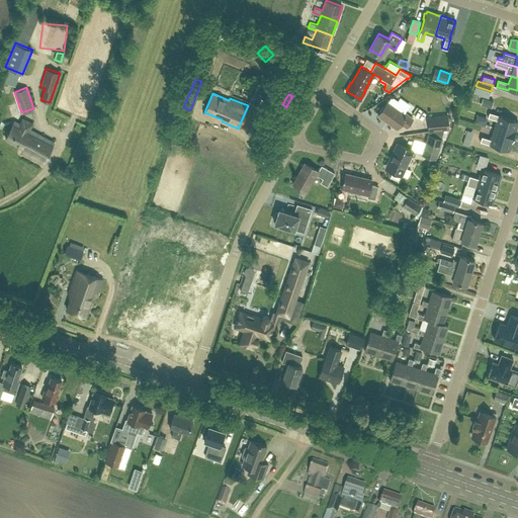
[(491,107),(492,101),(482,98),(480,104),(491,107)]
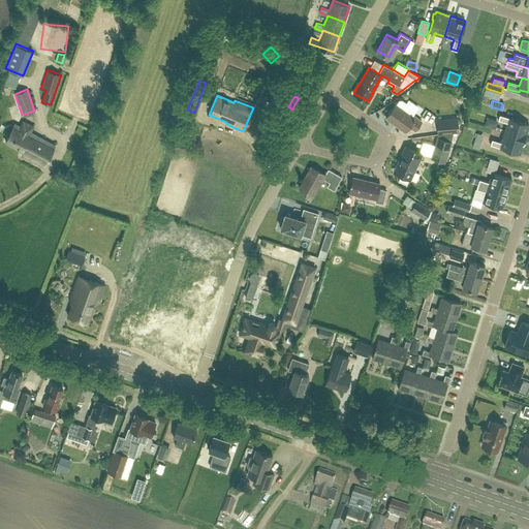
[(407,112),(395,103),(386,117),(405,130),(409,125),(415,129),(422,120),(408,111),(407,112)]
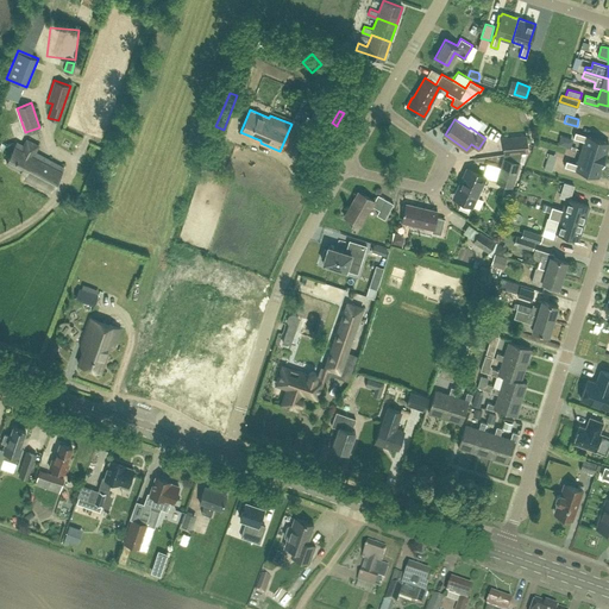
[(581,151),(603,159),(608,142),(586,136),(586,135),(575,131),(573,137),(584,140),(581,151)]
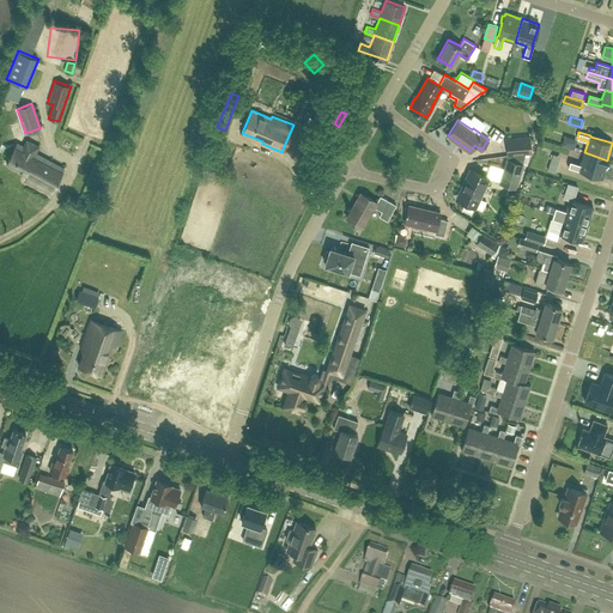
[(562,135),(560,144),(572,146),(575,138),(562,135)]
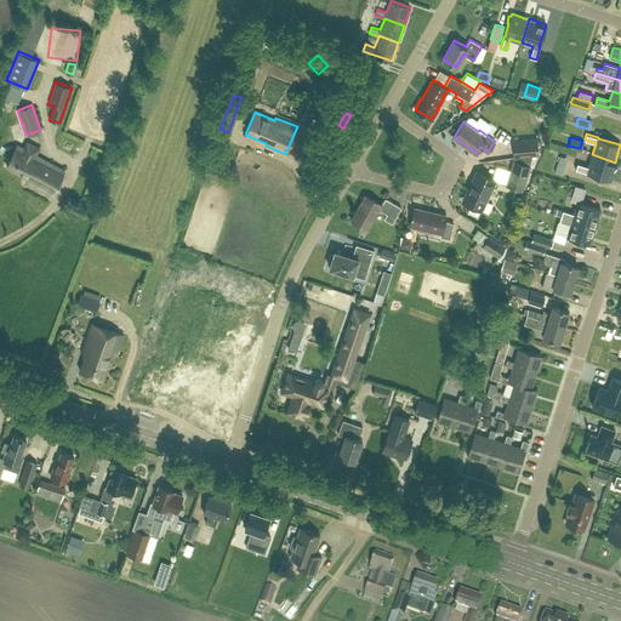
[(514,158),(531,155),(531,154),(537,154),(536,140),(513,141),(514,155),(514,158)]
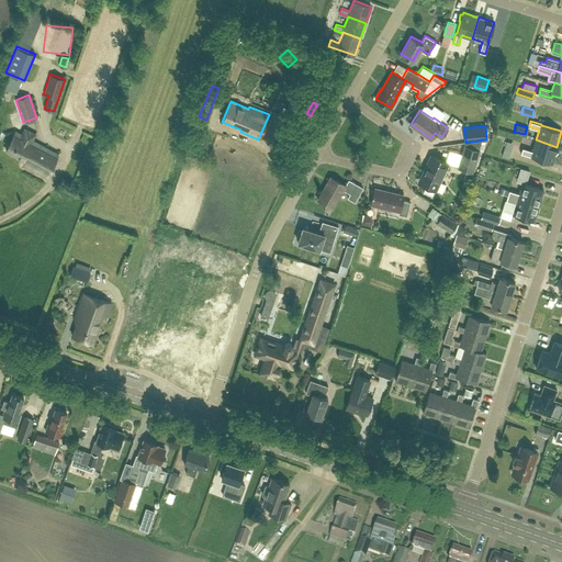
[(36,134),(24,127),(20,133),(15,131),(6,149),(26,160),(24,165),(47,176),(59,154),(33,139),(36,134)]
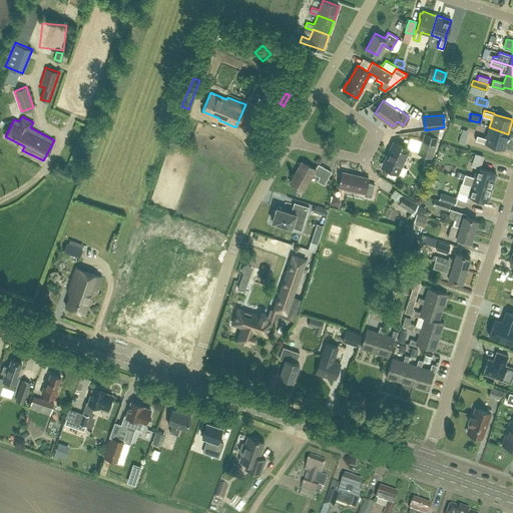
[(508,134),(489,127),(486,137),(477,134),(475,139),(485,142),(504,148),(508,134)]
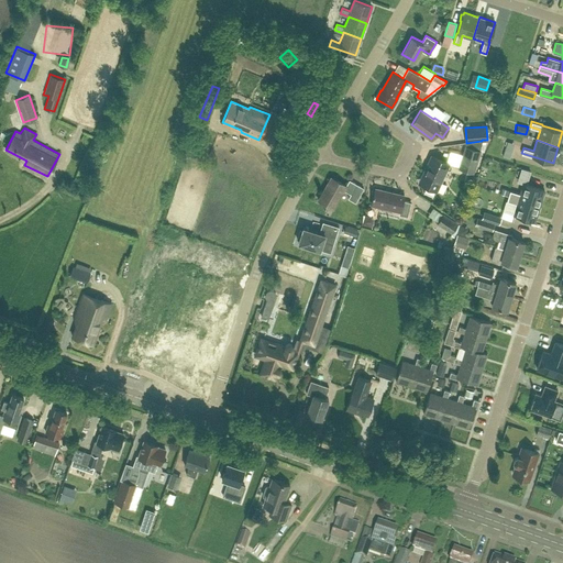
[(482,141),(466,143),(465,145),(459,167),(473,173),(481,148),(482,141)]
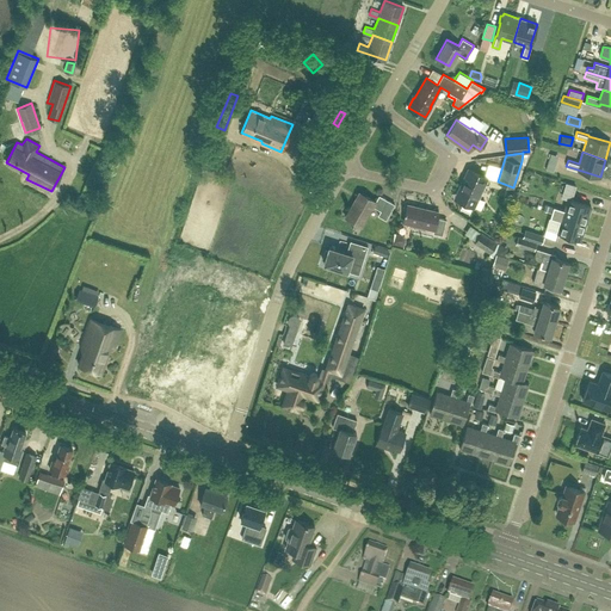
[(555,162),(548,160),(545,168),(553,171),(555,162)]
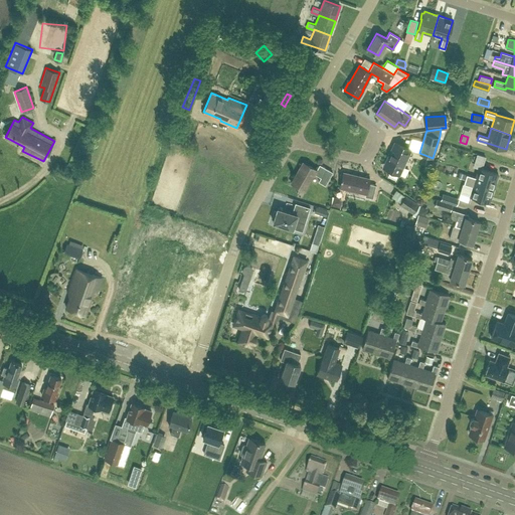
[(389,160),(385,167),(391,170),(388,175),(396,179),(398,173),(399,174),(410,149),(395,142),(387,159),(389,160)]
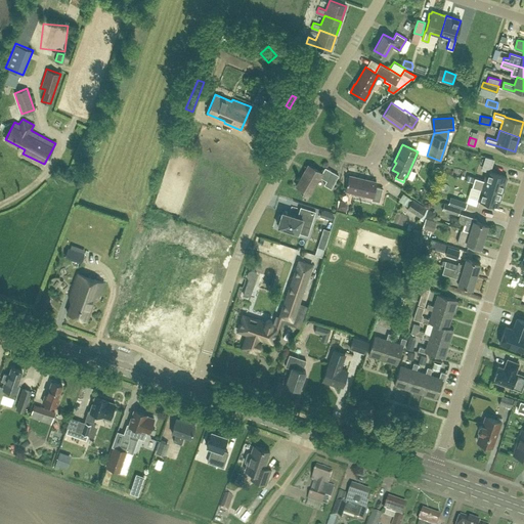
[(322,172),(312,166),(308,164),(305,170),(296,185),(310,193),(319,176),(326,180),(325,182),(332,186),(338,174),(324,167),(322,172)]
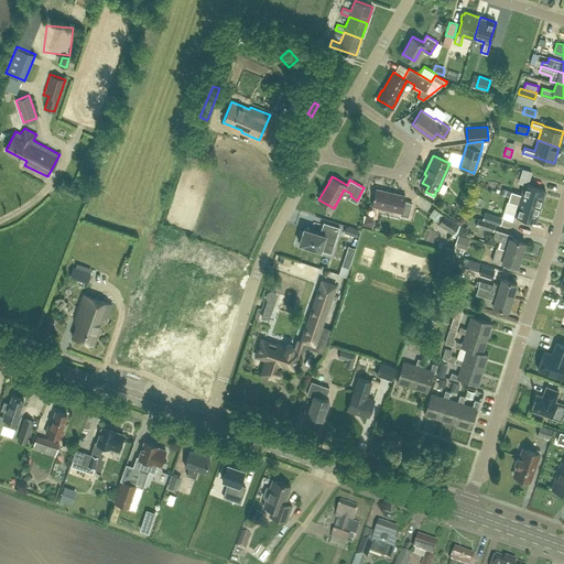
[(509,195),(540,205),(545,190),(524,183),(521,193),(510,191),(503,188),(501,193),(509,195)]
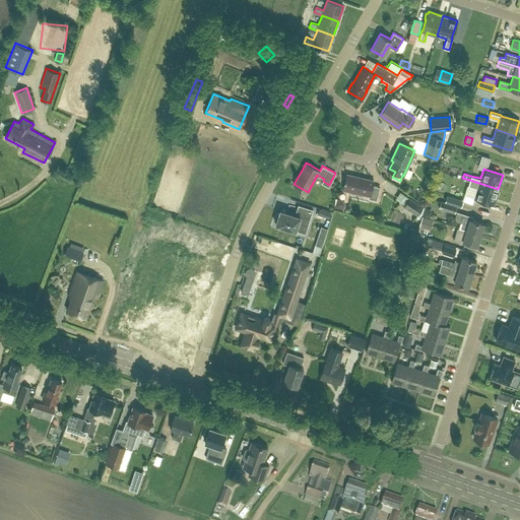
[(376,199),(379,186),(372,185),(374,180),(346,174),(343,188),(370,194),(369,197),(376,199)]
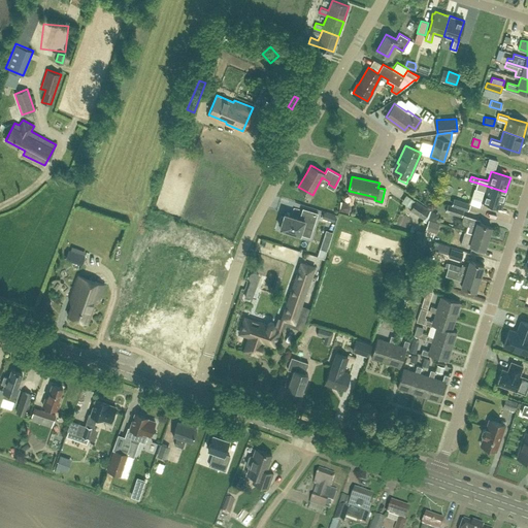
[(501,207),(505,192),(476,183),(474,188),(480,190),(485,191),(483,197),(482,200),(483,201),(501,207)]
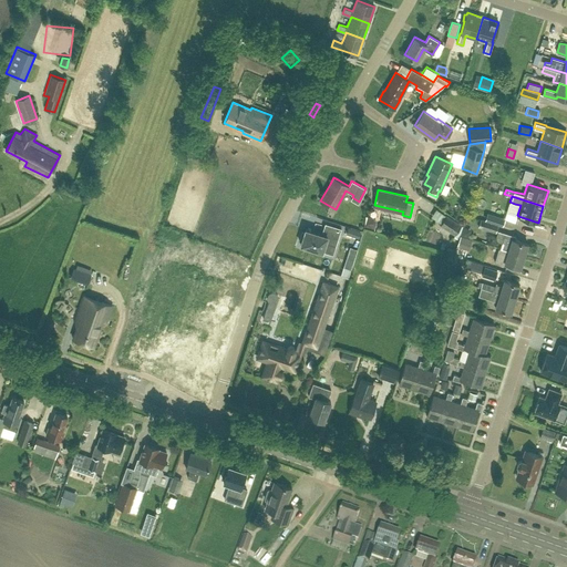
[(515,204),(509,202),(505,218),(516,222),(518,216),(517,215),(518,212),(521,205),(515,204)]
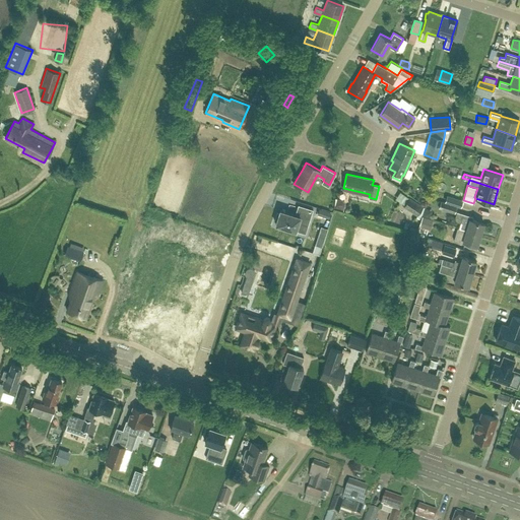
[(394,197),(402,202),(406,196),(398,191),(394,197)]
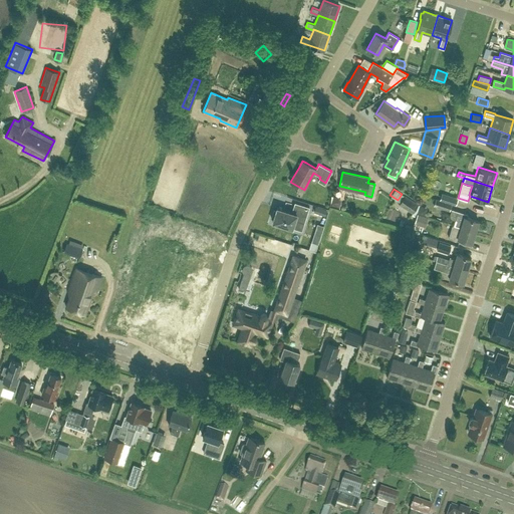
[(440,200),(451,203),(452,203),(455,204),(457,198),(442,193),(440,200)]
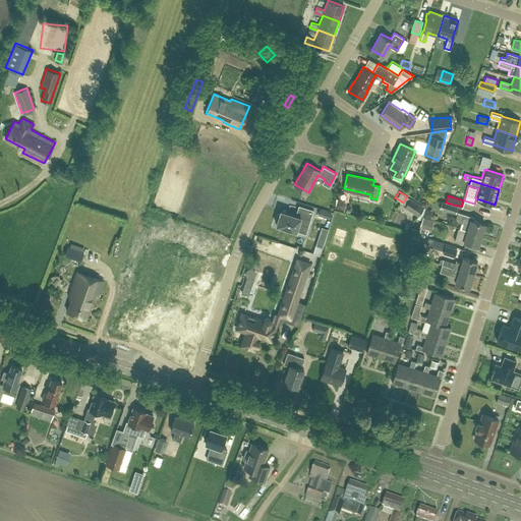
[(424,207),(410,197),(404,207),(418,216),(424,207)]
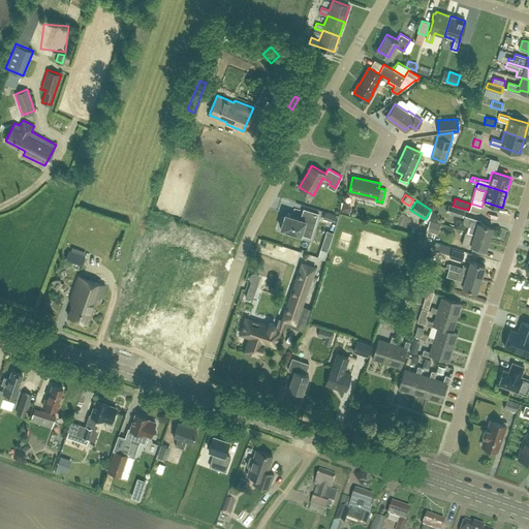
[(446,211),(462,216),(464,209),(453,206),(448,204),(446,211)]
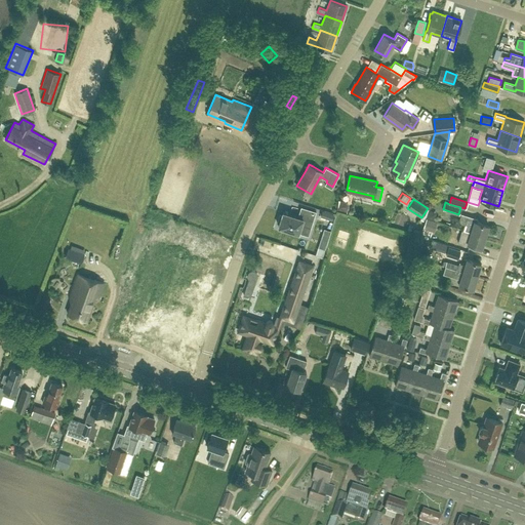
[(311,227),(316,210),(300,206),(297,216),(282,211),(282,214),(279,214),(277,223),(279,223),(278,226),(285,228),(284,231),(293,233),(293,231),(301,233),(304,225),(311,227)]
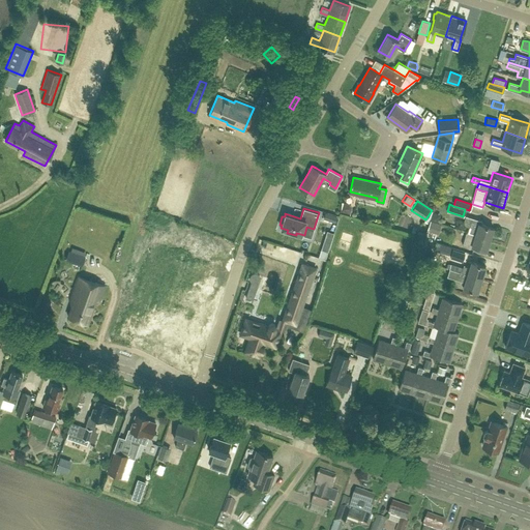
[(334,222),(336,216),(325,212),(324,217),(334,222)]
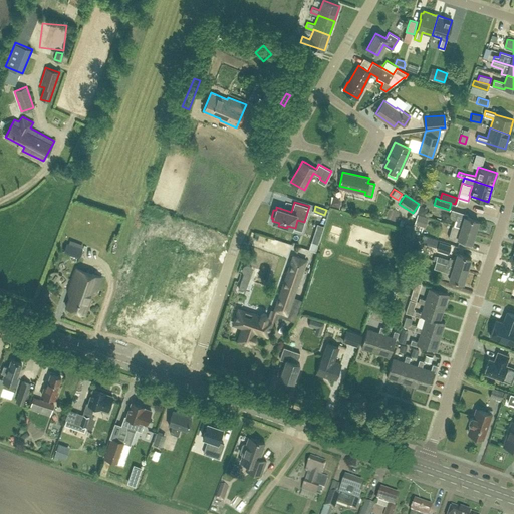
[(461,227),(475,231),(479,220),(466,217),(467,214),(452,209),(449,217),(463,222),(461,227)]
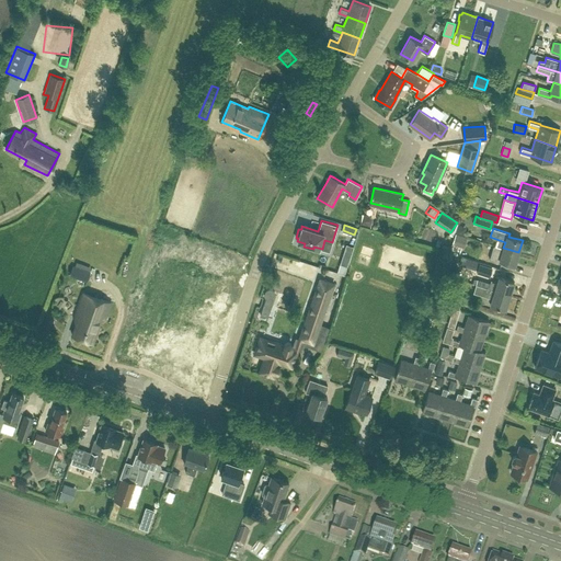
[(467,237),(456,232),(451,243),(462,248),(467,237)]
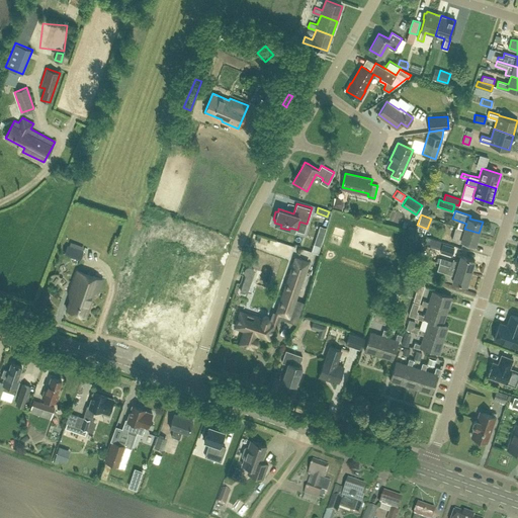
[(323,237),(326,228),(320,226),(317,235),(323,237)]
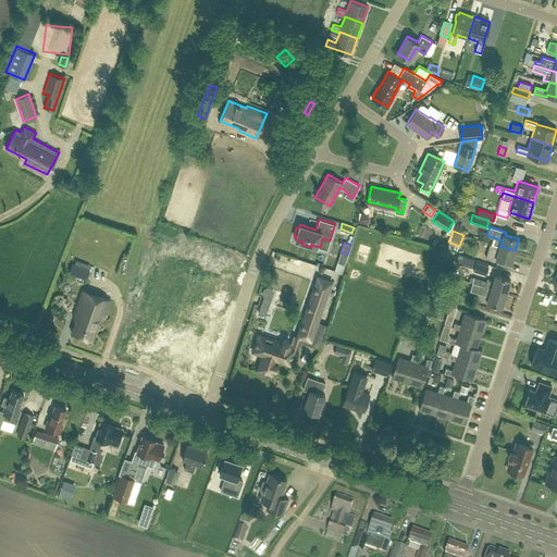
[(498,258),(511,262),(515,250),(499,246),(491,243),(486,257),(497,260),(498,258)]
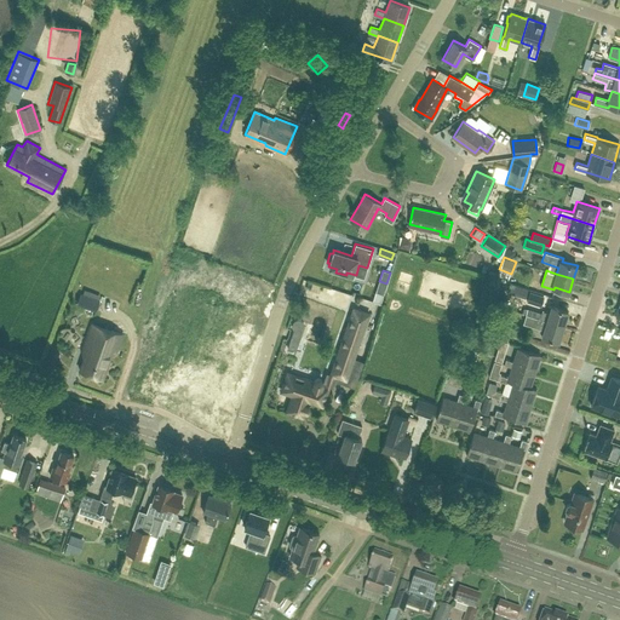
[(515,286),(512,294),(524,298),(527,290),(515,286)]
